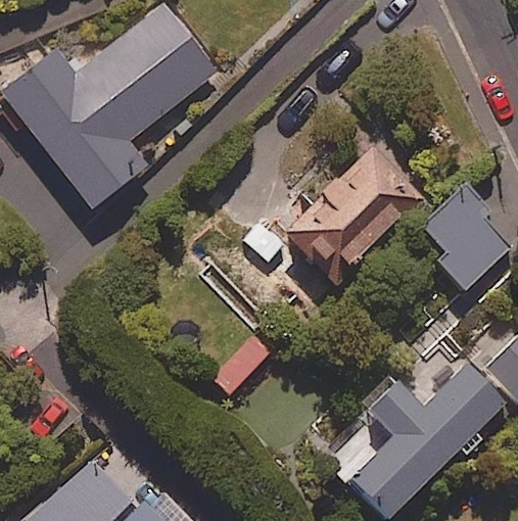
[(220,70),(168,3),(76,74),(57,49),(1,91),(90,207),(147,163),(129,140),(220,70)]
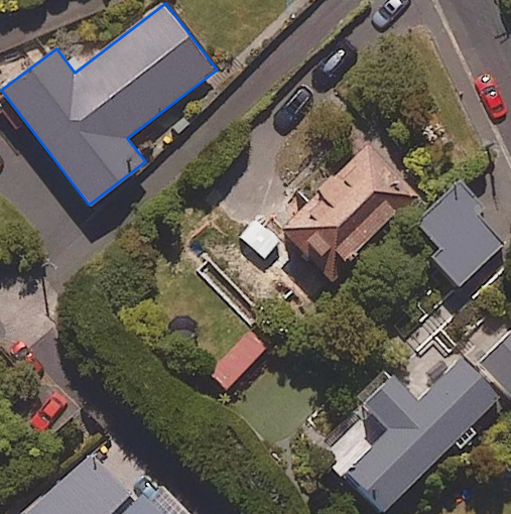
[(275,217),(282,224),(279,227),(298,247),(301,244),(315,259),(327,248),(340,262),(416,191),(371,142),(336,175),(329,167),(275,217)]
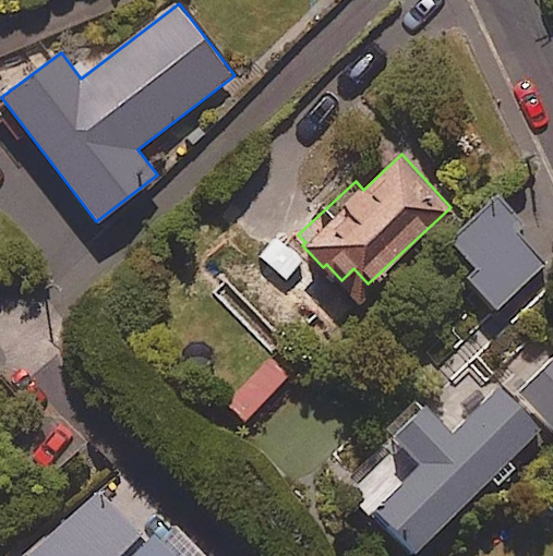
[(476,268),(466,277),(497,310),(544,265),(514,232),(524,222),(496,194),(448,240),(476,268)]
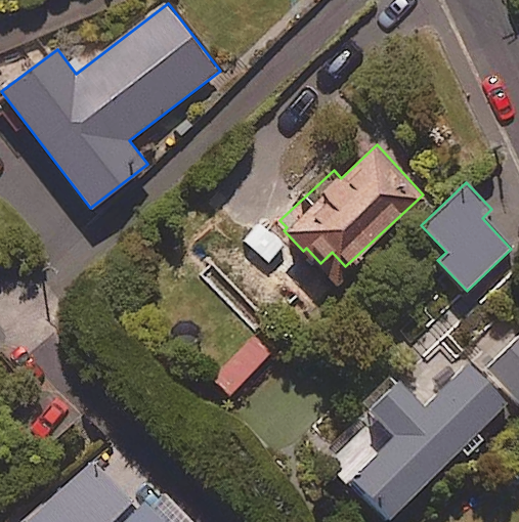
[(518,315),(517,315),(514,315),(512,316),(509,316),(507,317),(504,318),(502,319),(500,321),(499,321),(498,322),(496,323),(466,352),(447,333),(368,408),(393,435),(347,479),(385,520),(516,396),(518,399),(518,315)]
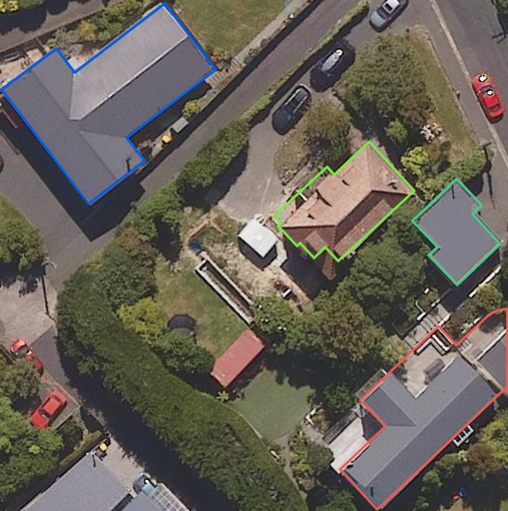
[(189,510),(103,422),(16,506),(10,510),(189,510)]
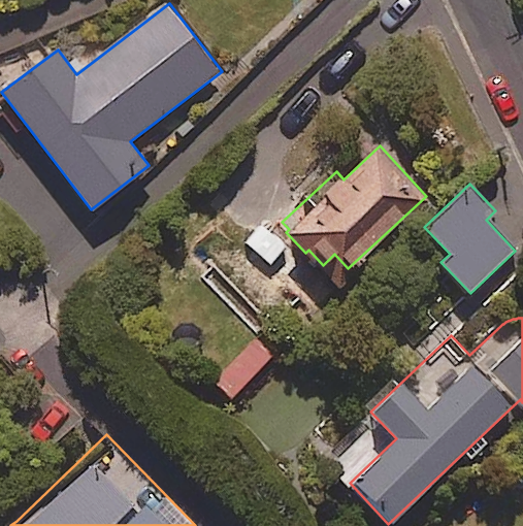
All buildings are outlined.
